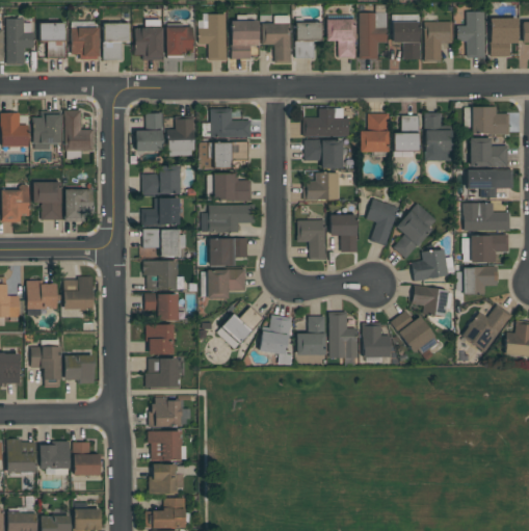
[(485,56),(485,10),(467,11),(468,25),(458,25),(458,41),(468,41),(468,57),(485,56)]
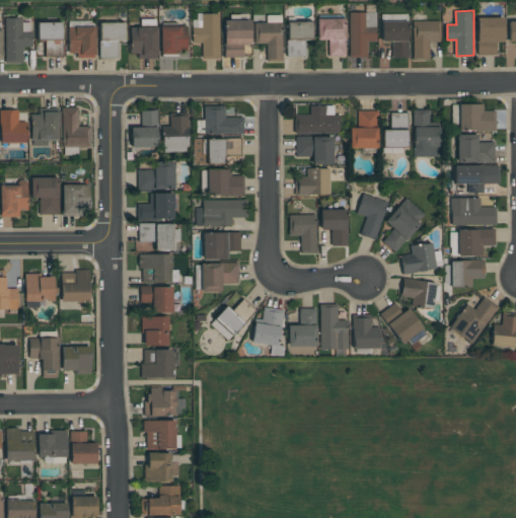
[(378,11),(351,12),(352,57),(369,56),(369,41),(378,41),(378,11)]
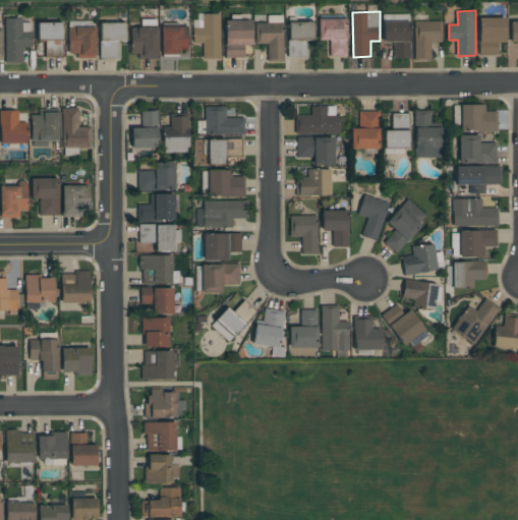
[(223,57),(222,12),(196,13),(196,43),(204,43),(205,58),(223,57)]
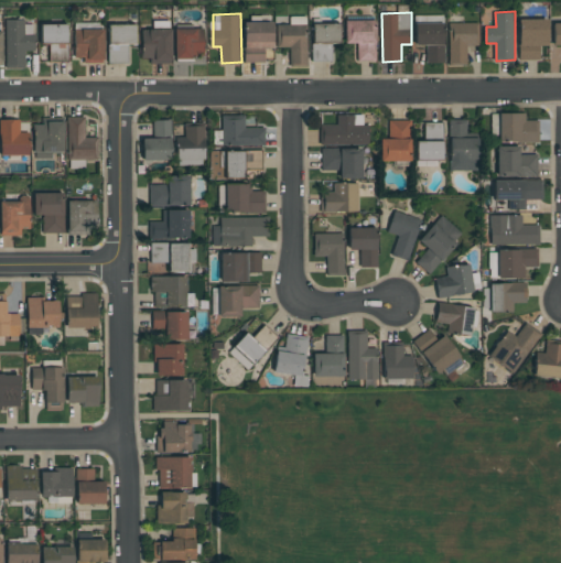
[(310,64),(309,15),(292,17),(292,24),(279,24),(279,46),(291,46),(292,64),(310,64)]
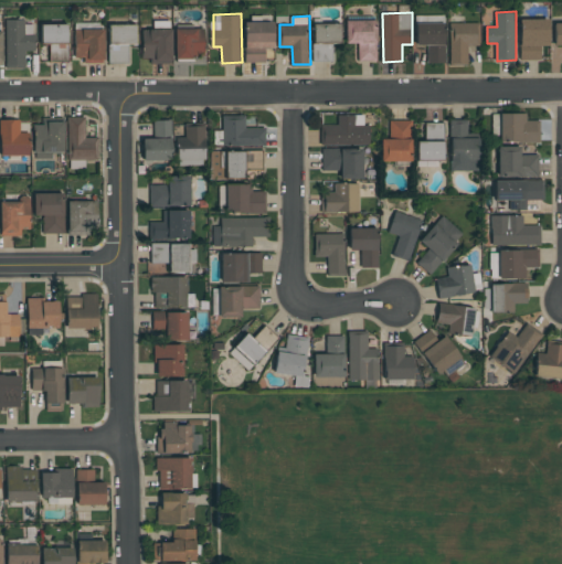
[(379,61),(378,19),(347,20),(348,42),(359,42),(360,61),(379,61)]
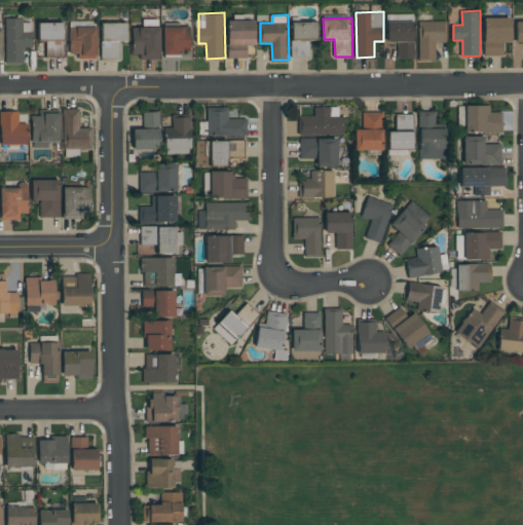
[(513,17),(486,17),(486,54),(505,54),(505,42),(513,42),(513,17)]
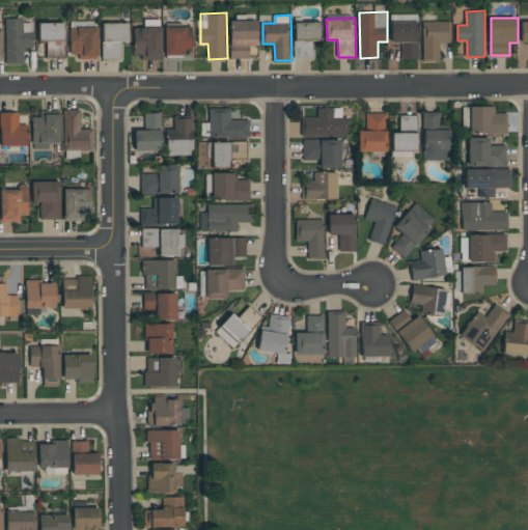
[(7,64),(26,63),(25,48),(34,47),(33,19),(6,19),(7,64)]
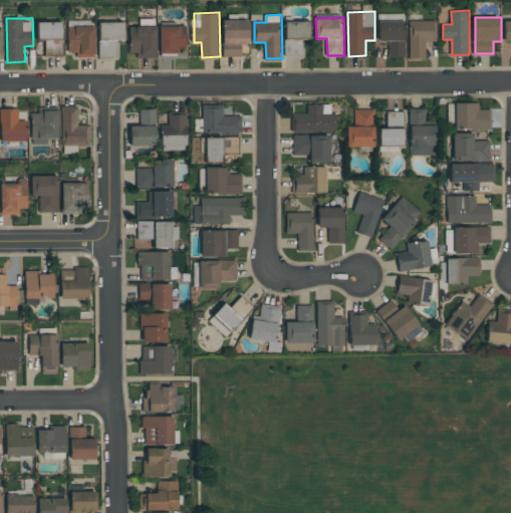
[(243,55),(243,43),(251,43),(250,18),(224,18),(224,55),(243,55)]
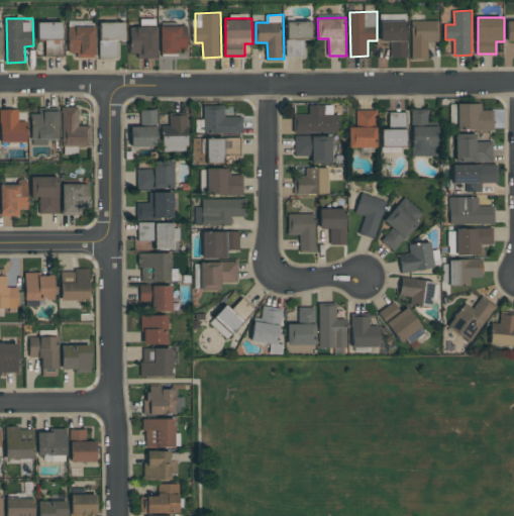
[(289,56),(306,56),(306,39),(313,38),(313,20),(288,21),(289,56)]
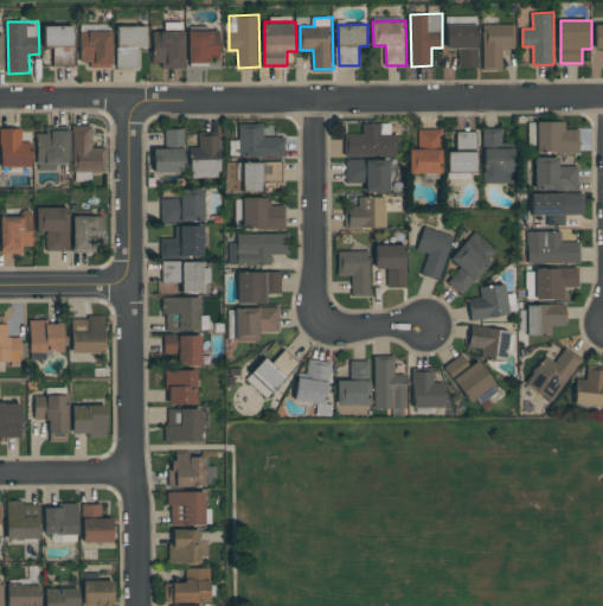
[(448,25),(449,49),(460,48),(461,68),(479,67),(479,24),(448,25)]
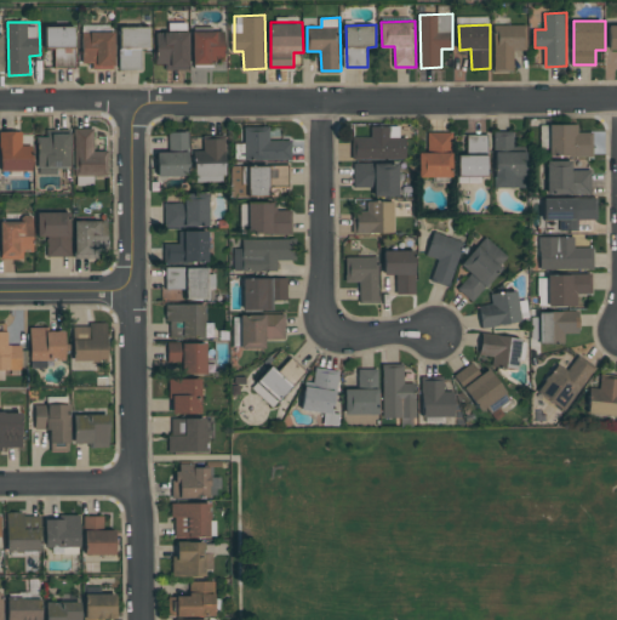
[(529,24),(496,24),(497,70),(515,70),(515,50),(529,49),(529,24)]
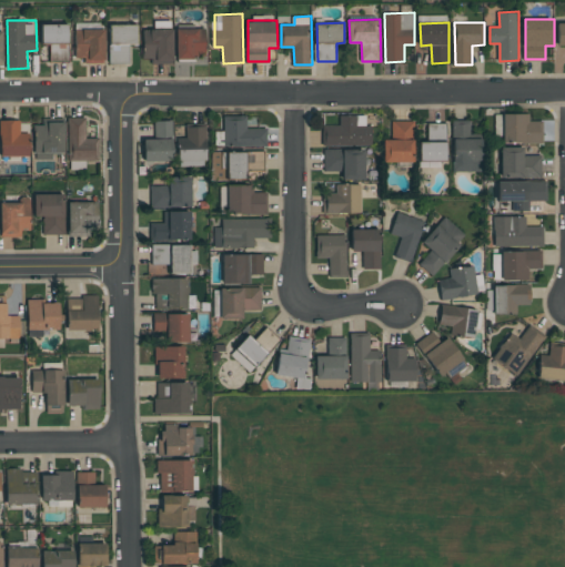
[(70,23),(42,24),(43,43),(51,43),(52,62),(71,61),(70,23)]
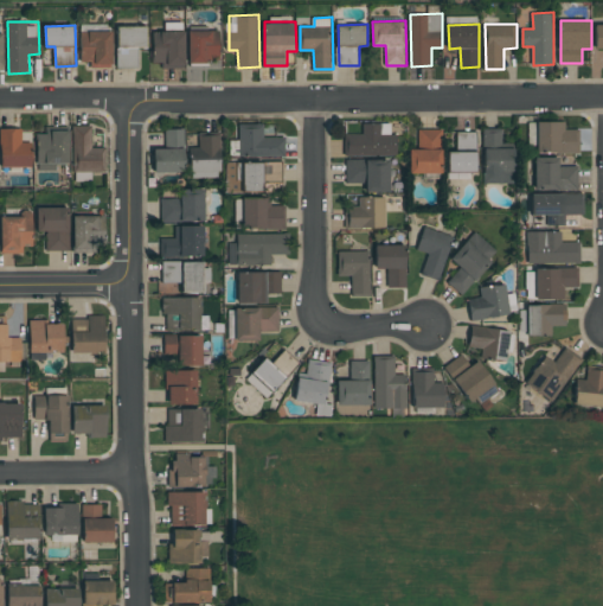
[(140,68),(140,48),(148,48),(148,26),(120,25),(119,67),(140,68)]
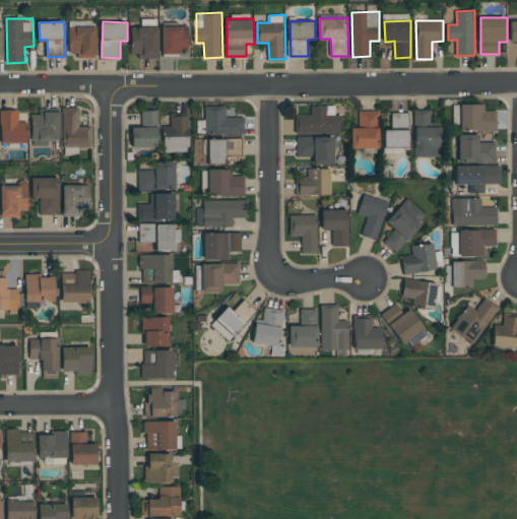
[(71,56),(98,55),(97,25),(70,25),(71,56)]
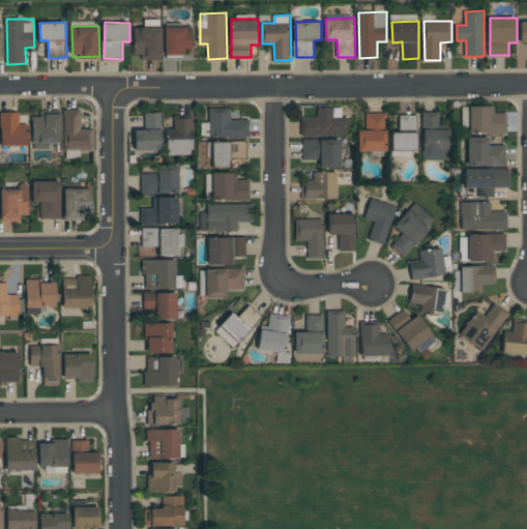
[(166,26),(167,55),(183,54),(183,50),(194,50),(193,26),(166,26)]
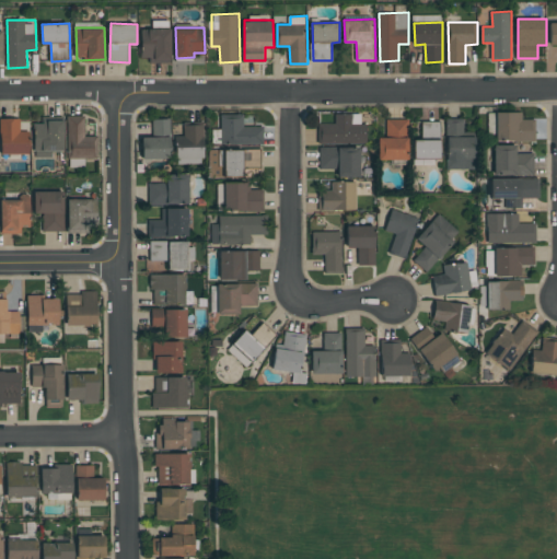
[(172,28),(142,28),(142,57),(151,57),(152,62),(173,61),(172,28)]
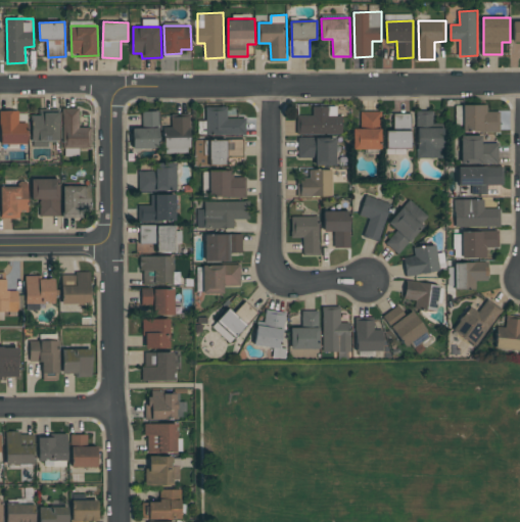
[(465,131),(502,131),(502,110),(488,110),(488,104),(465,104),(465,131)]
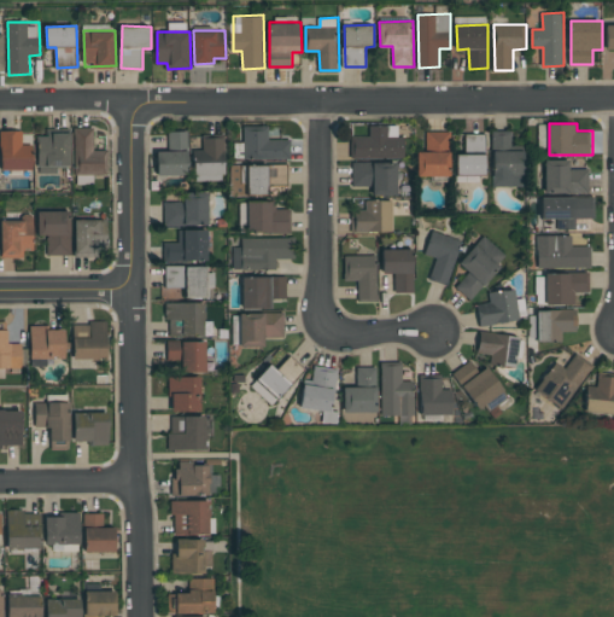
[(292,158),(292,139),(269,139),(269,124),(244,126),(245,158),(292,158)]
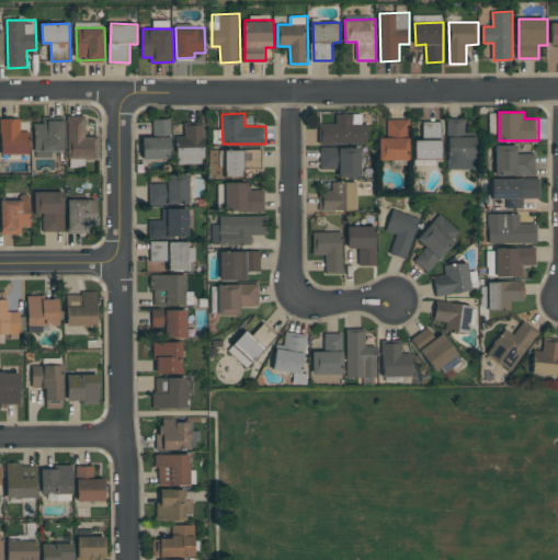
[(363,114),(337,113),(337,124),(320,124),(320,143),(368,143),(368,123),(363,123),(363,114)]
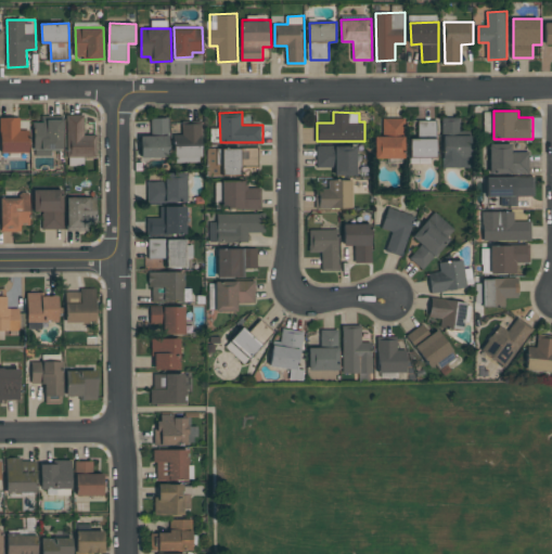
[(98,156),(98,134),(86,134),(85,114),(68,114),(68,156),(98,156)]
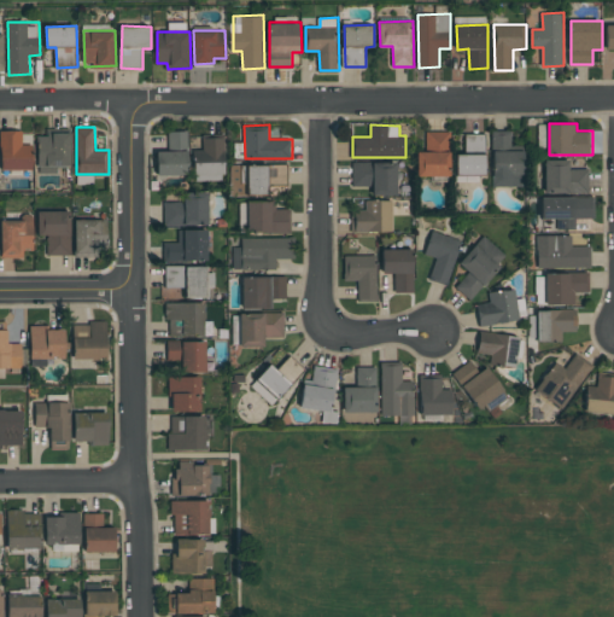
[(48,135),(39,135),(40,173),(60,173),(60,167),(72,166),(71,128),(48,129),(48,135)]
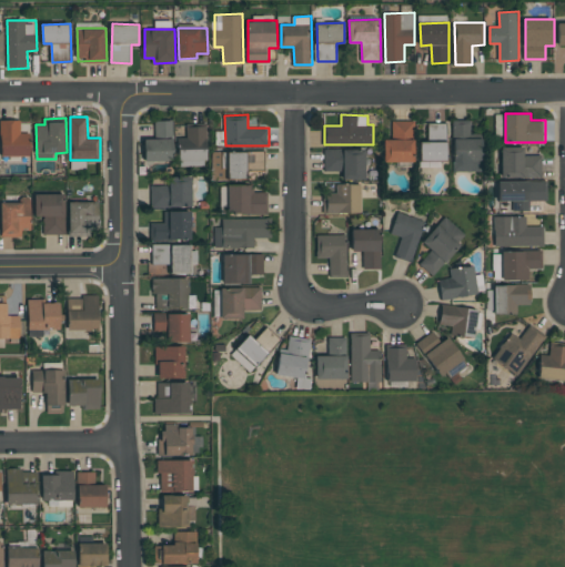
[(22,119),(1,119),(2,155),(31,155),(31,132),(22,132),(22,119)]
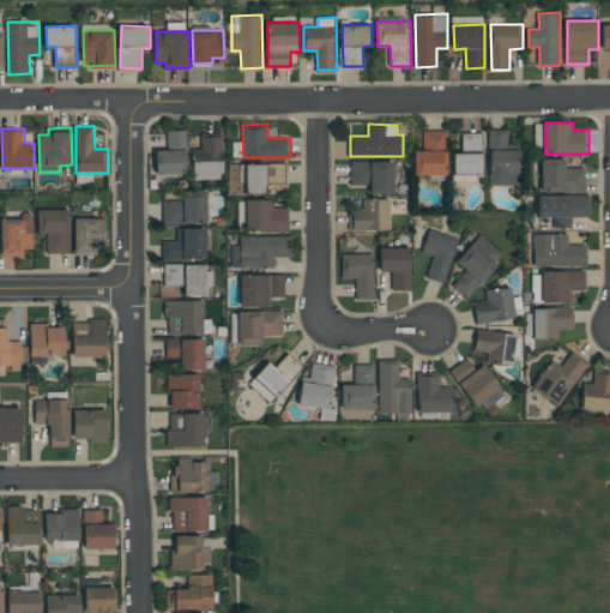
[(187,130),(168,130),(169,149),(157,149),(157,174),(188,173),(187,130)]
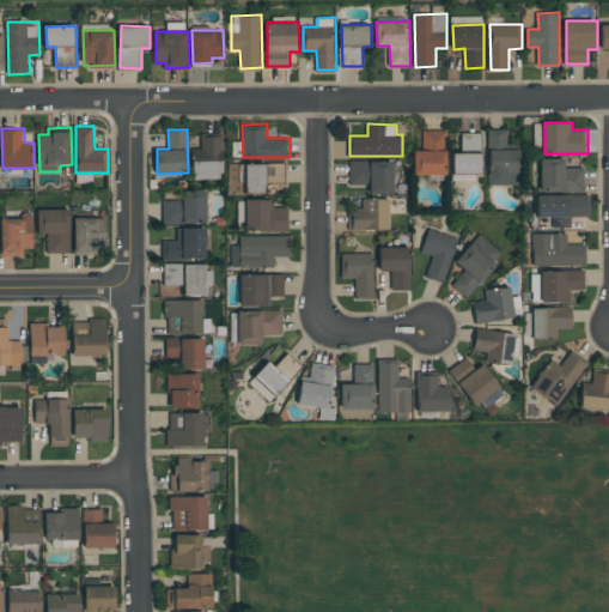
[(415,174),(448,175),(448,129),(424,129),(424,150),(415,150),(415,174)]
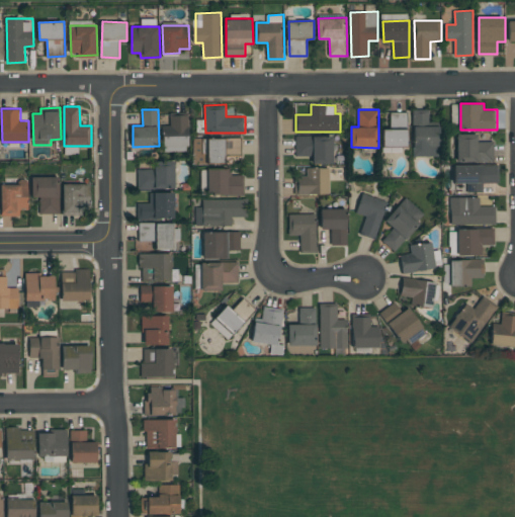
[(441,155),(440,125),(430,125),(430,109),(413,109),(415,156),(441,155)]
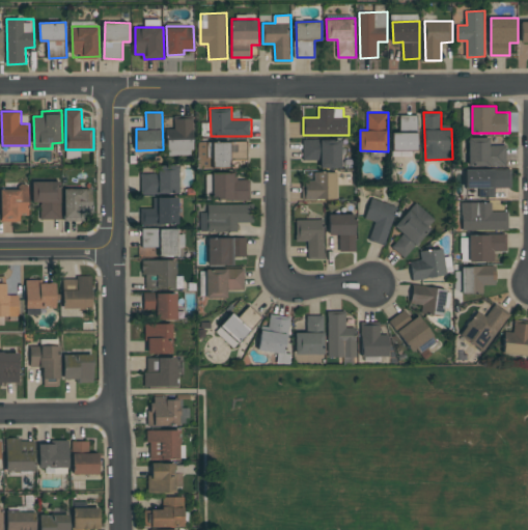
[(418,114),(401,114),(400,133),(393,133),(393,156),(417,156),(418,114)]
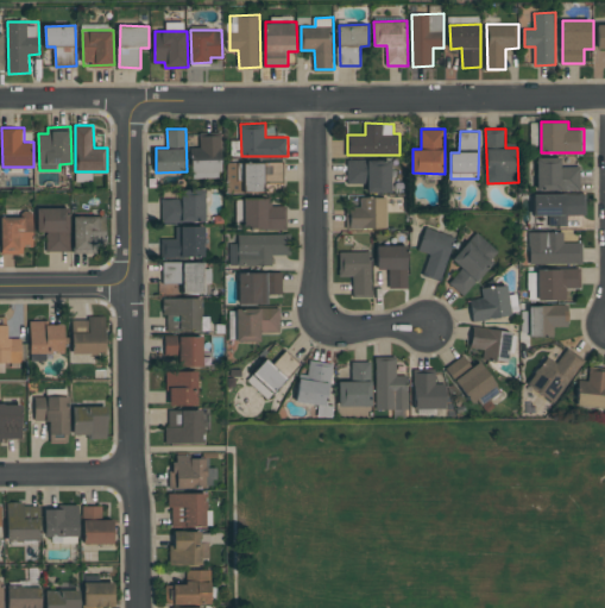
[(222,136),(201,135),(201,148),(193,148),(191,177),(222,179),(222,136)]
